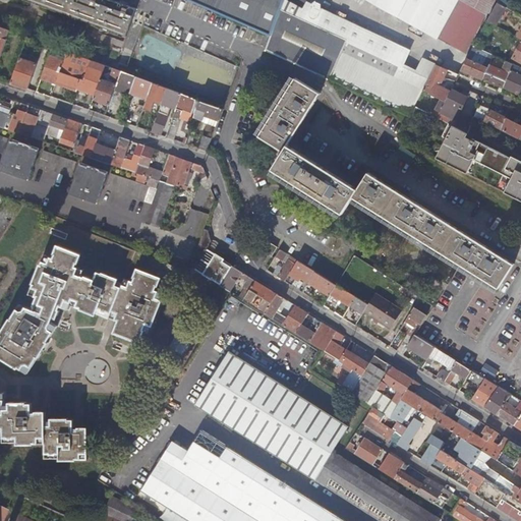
[(30,0),(126,36),(136,8),(128,5),(129,4),(121,1),(120,3),(113,0),(30,0)]
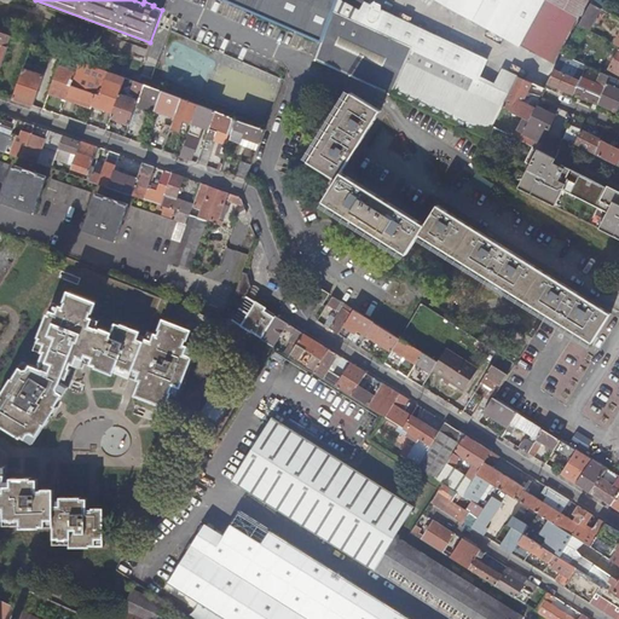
[(224,0),(322,44),(337,0),(224,0)]
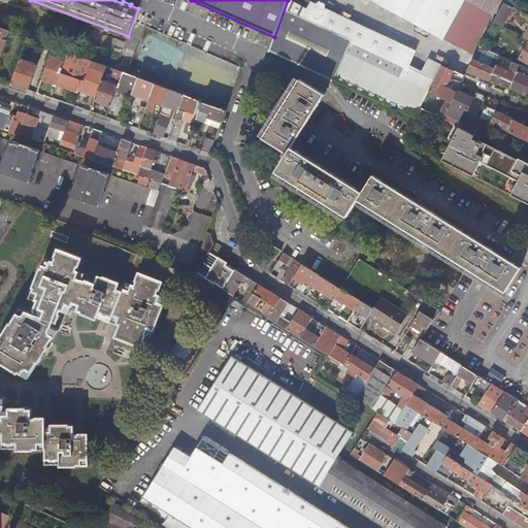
[(309,8),(290,0),(288,0),(274,37),(270,51),(334,80),(345,56),(351,44),(353,41),(304,18),(309,8)]
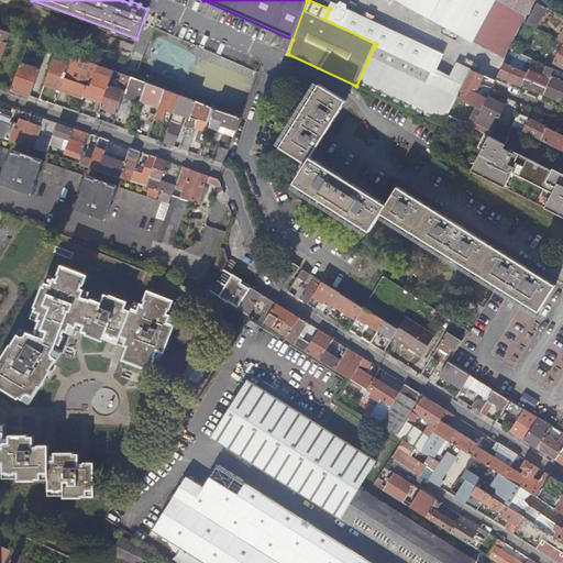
[(395,0),(497,56),(528,0),(395,0)]
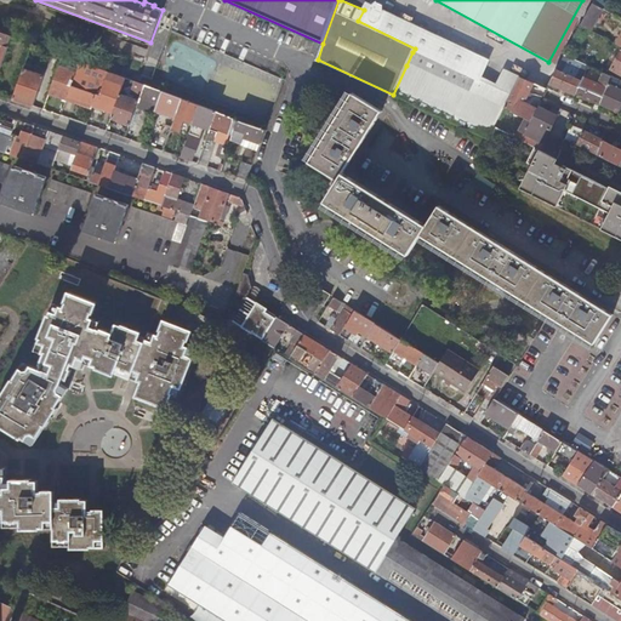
[(582,0),(548,62),(556,66),(591,0),(582,0)]
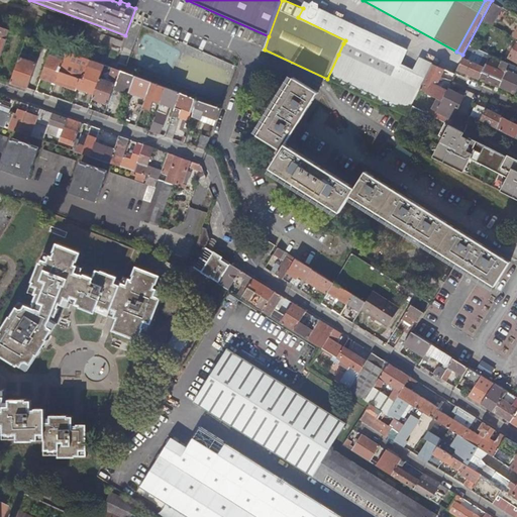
[(494,3),(484,21),(492,25),(502,8),(500,7),(494,3)]
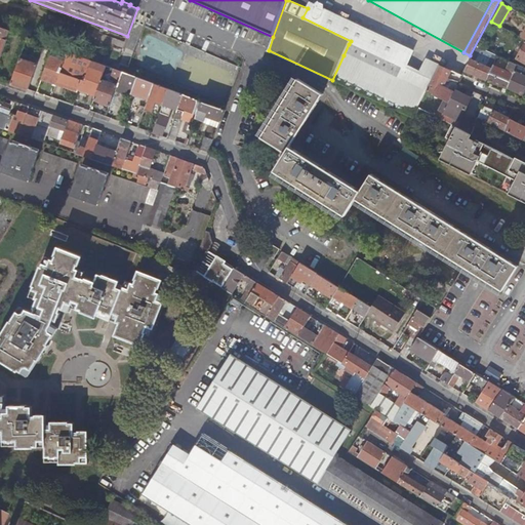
[(349,44),(402,69),(412,74),(420,58),(328,15),(328,16),(308,8),(303,17),(351,41),(349,44)]
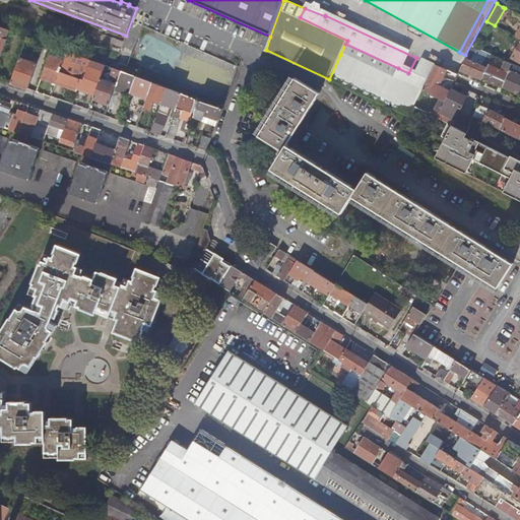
[(0,59),(11,29),(0,25),(0,59)]
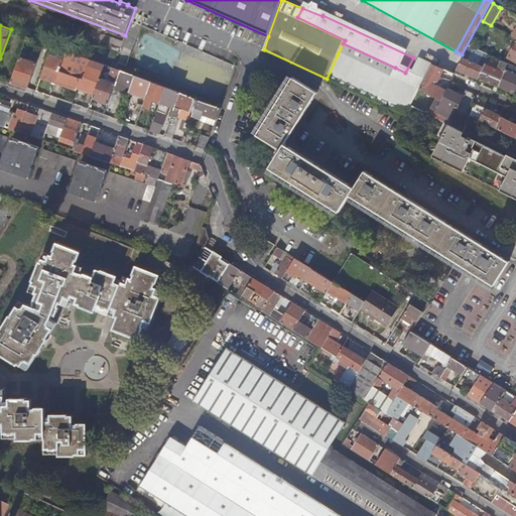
[(41,78),(53,45),(28,36),(11,83),(37,91),(41,78)]
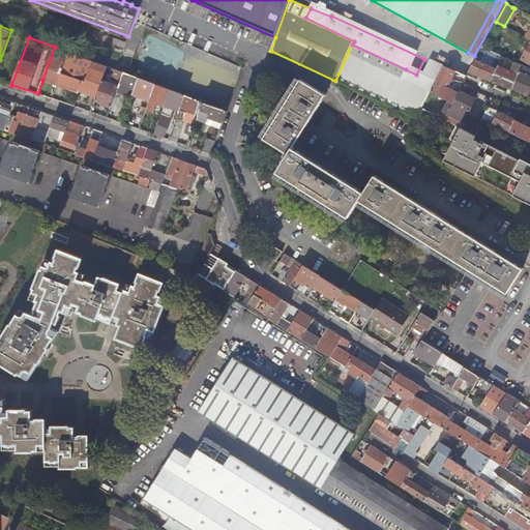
[(352,45),(347,56),(400,81),(406,69),(352,45)]
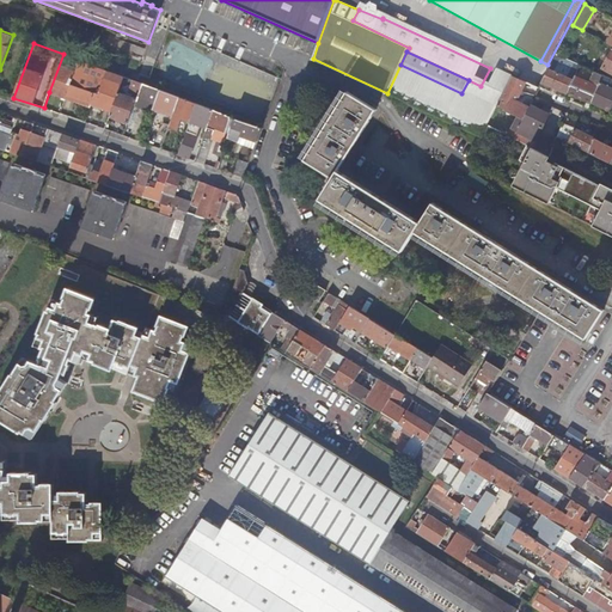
[(66,98),(80,60),(63,54),(49,92),(66,98)]
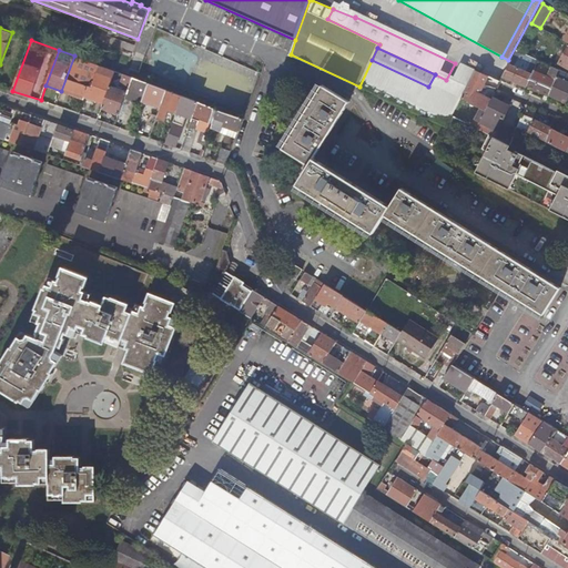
[(504,75),(513,80),(517,82),(527,87),(533,74),(538,61),(517,51),(504,75)]
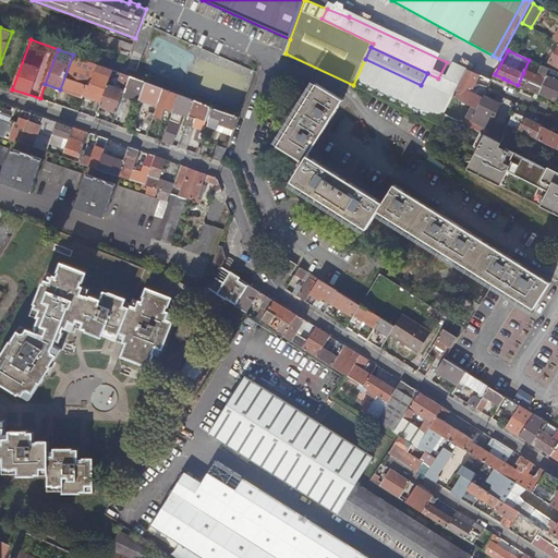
[(87,96),(98,64),(73,55),(60,89),(86,98),(87,96)]
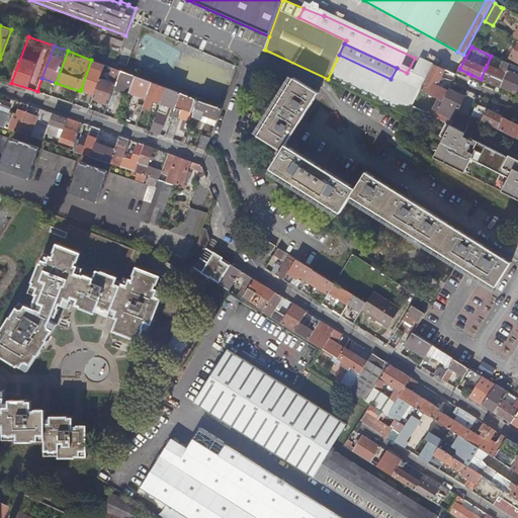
[(339,55),(328,79),(408,116),(421,90),(391,79),(339,55)]
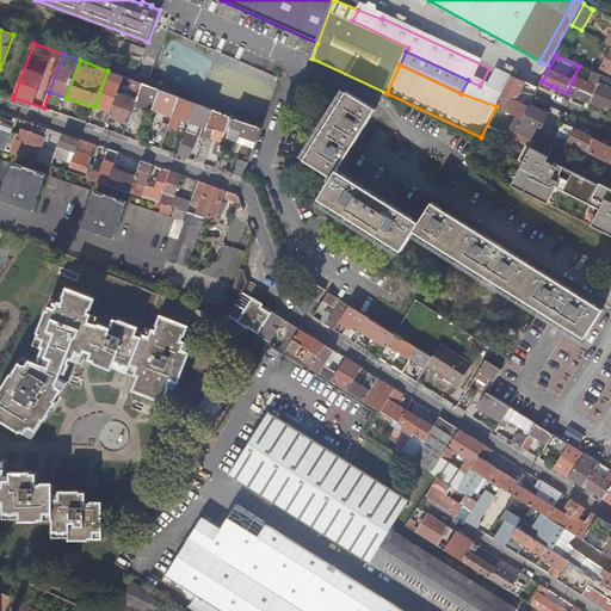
[(119,92),(124,76),(107,71),(96,105),(112,111),(119,92)]
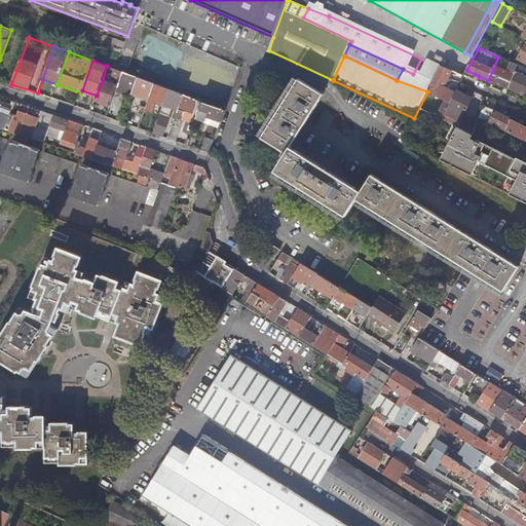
[(441,66),(427,91),(451,103),(455,95),(443,88),(452,70),(441,66)]
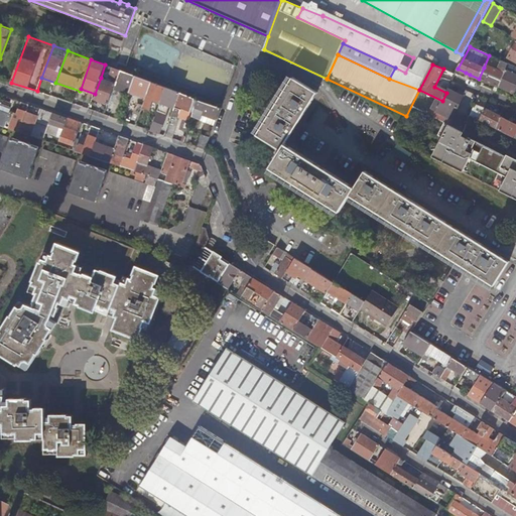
[(117,81),(121,71),(114,68),(110,78),(117,81)]
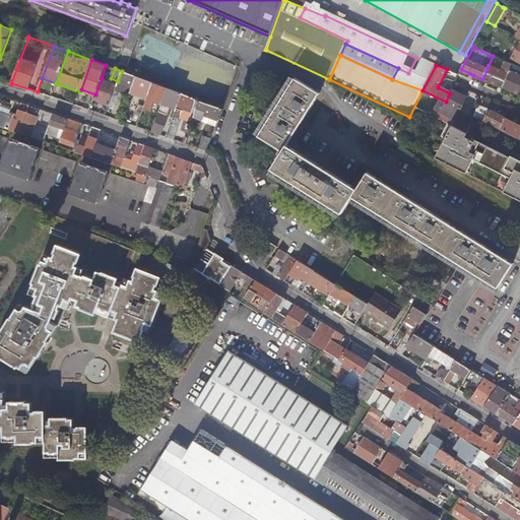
[(488,68),(482,79),(503,88),(508,76),(488,68)]
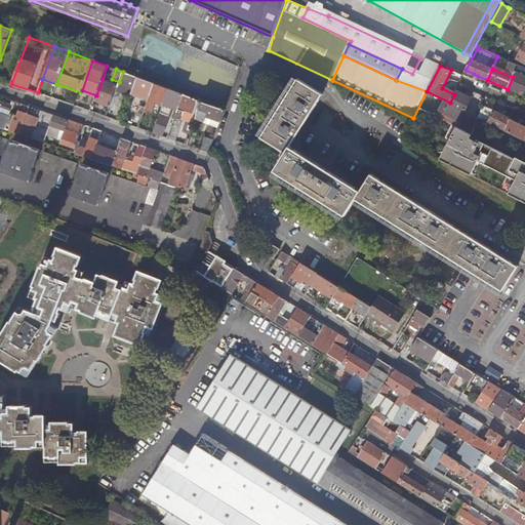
[(513,77),(508,89),(523,95),(524,90),(524,76),(518,73),(517,73),(518,70),(516,69),(513,77)]
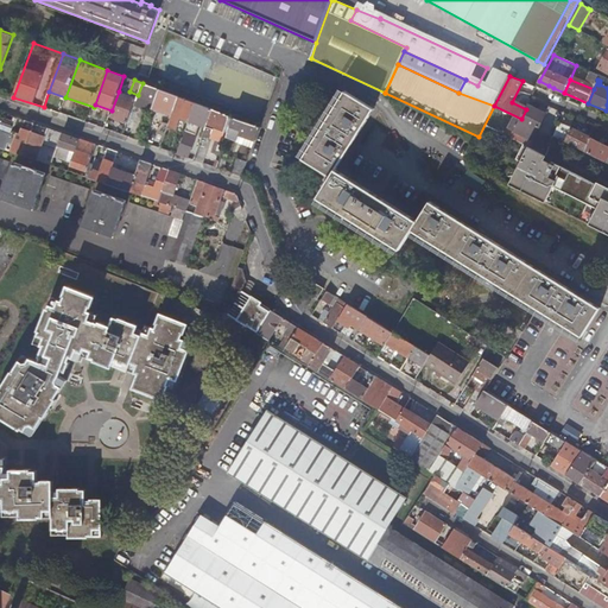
[(156,102),(160,89),(143,83),(138,95),(138,96),(156,102)]
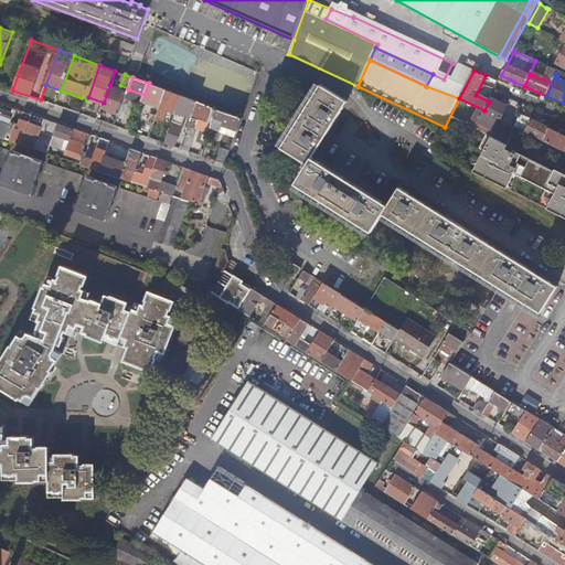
[(160,107),(167,89),(149,83),(145,95),(142,100),(160,107)]
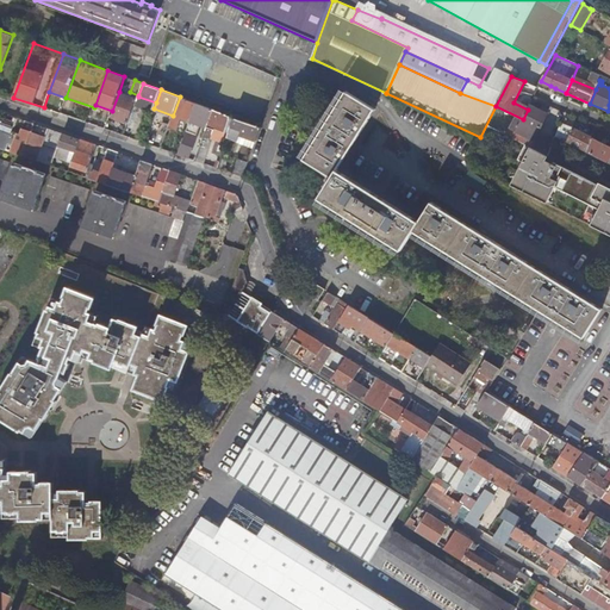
[(129,123),(137,99),(132,98),(132,94),(130,93),(129,97),(119,92),(112,111),(110,116),(129,123)]
